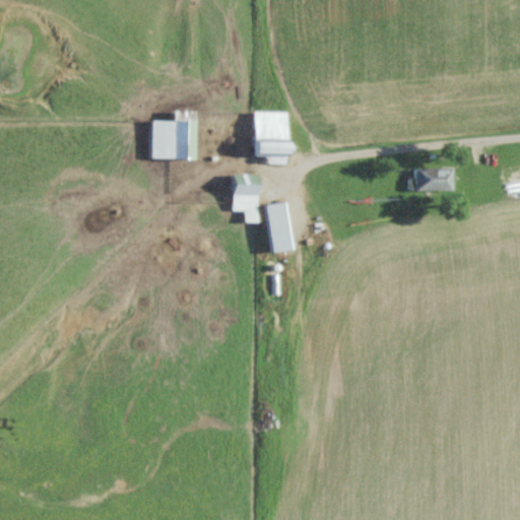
[(146,157),(194,158),(195,110),(173,110),(173,120),(146,120),(146,157)]
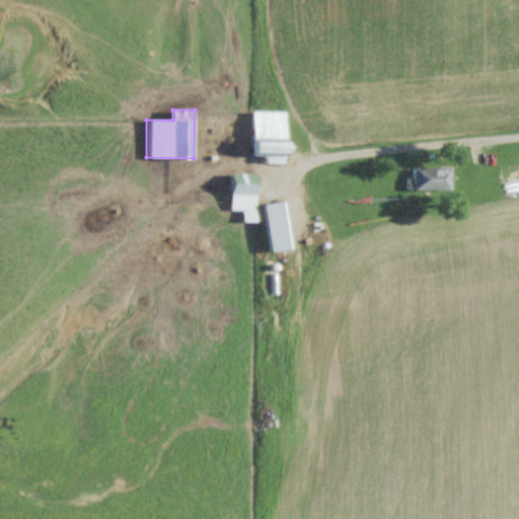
[(288,110),(252,110),(251,155),(288,155),(288,110)]
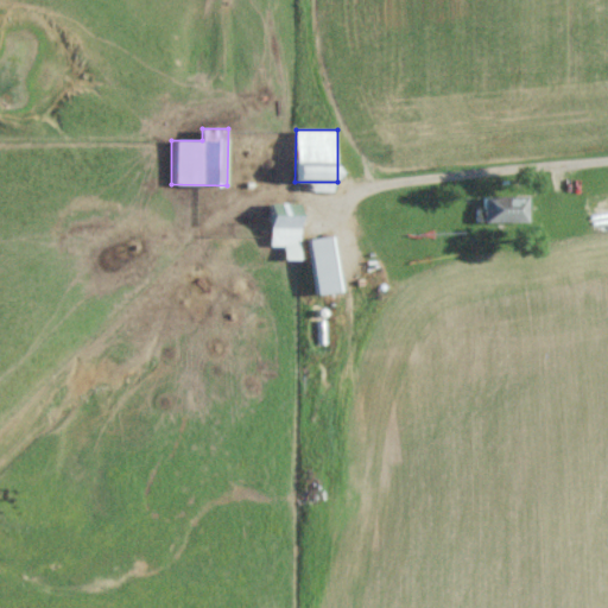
[(529,196),(482,196),(482,222),(529,222),(529,196)]
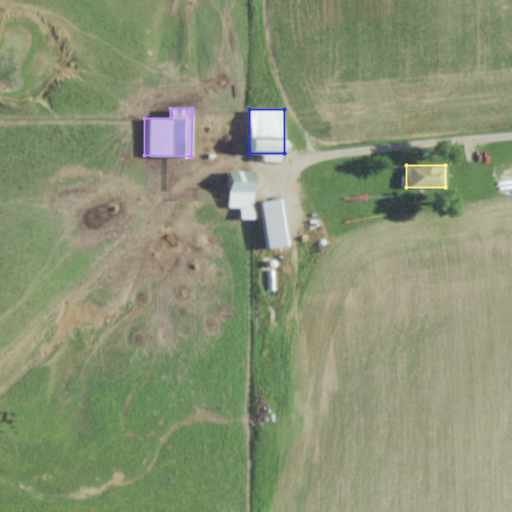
[(239,218),(254,218),(253,171),(226,171),(226,207),(239,207),(239,218)]
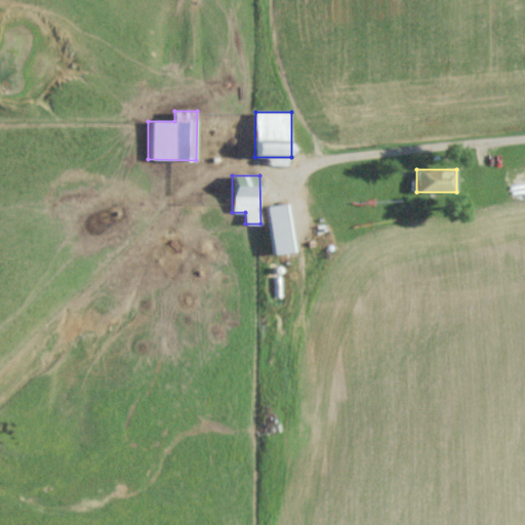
[(263,206),(270,255),(295,251),(288,203),(263,206)]
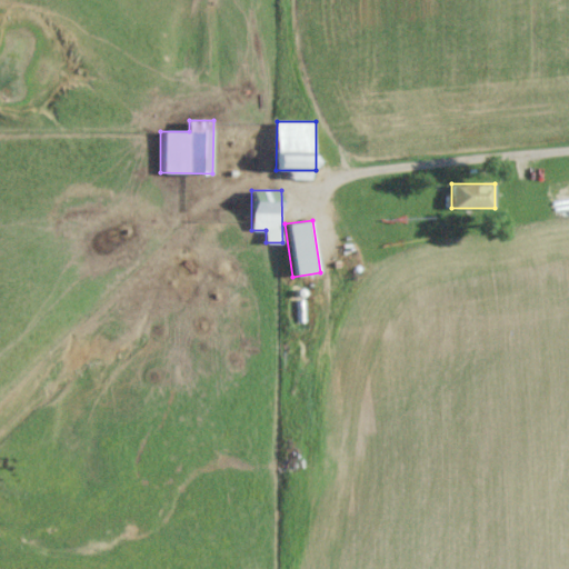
All buildings are outlined.
